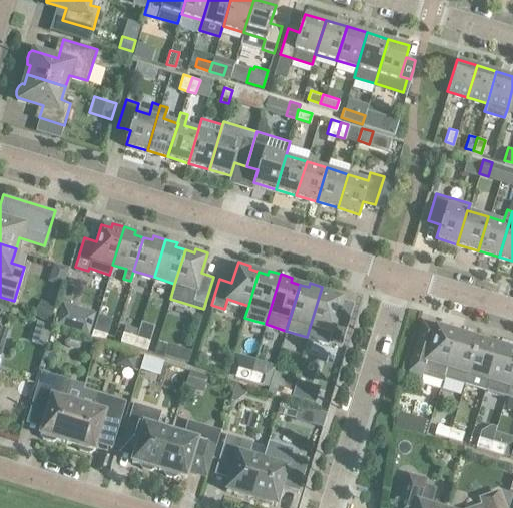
[(322,287),(307,337),(328,343),(329,340),(342,344),(354,301),(332,294),(334,290),(322,287)]
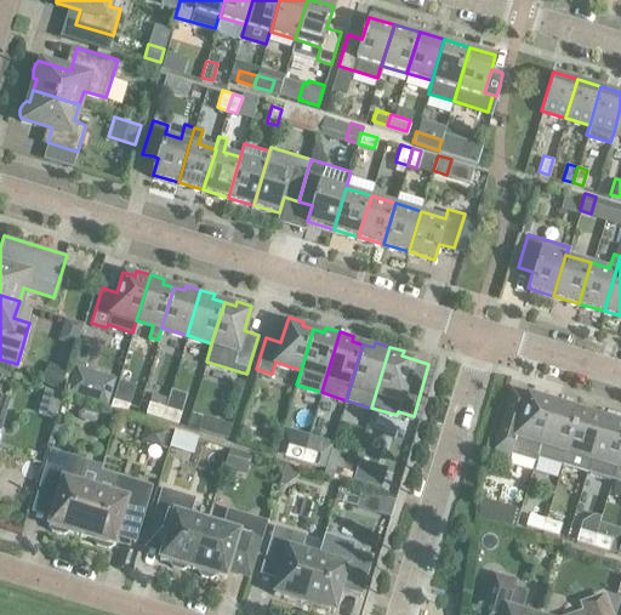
[(49,360),(39,379),(56,387),(57,387),(67,369),(49,360)]
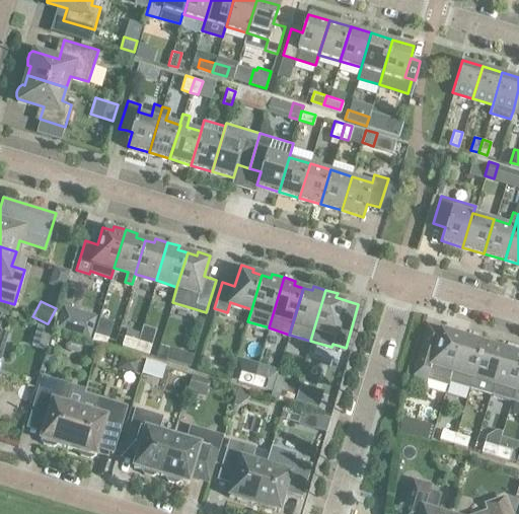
[(63,304),(56,326),(89,338),(96,314),(63,304)]
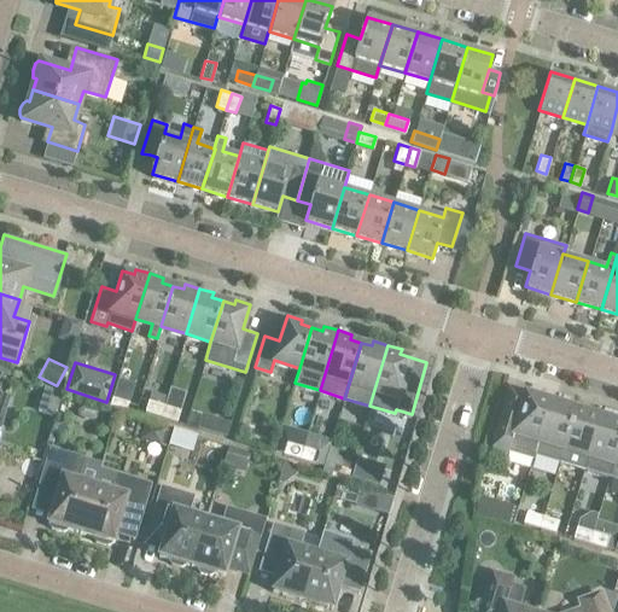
[(45,384),(38,408),(54,413),(62,390),(45,384)]
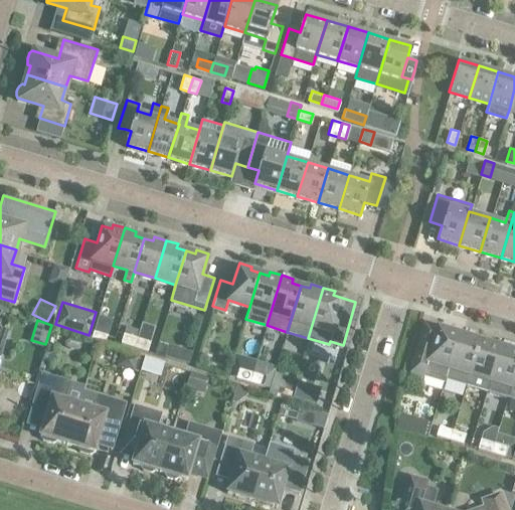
[(432,343),(419,339),(409,370),(445,380),(446,375),(459,329),(448,325),(447,329),(437,326),(432,343)]
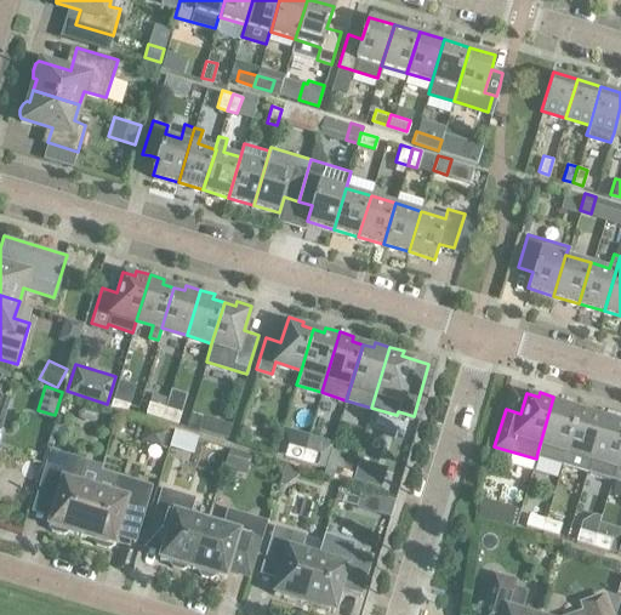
[(129,402),(113,397),(109,408),(126,413),(129,402)]
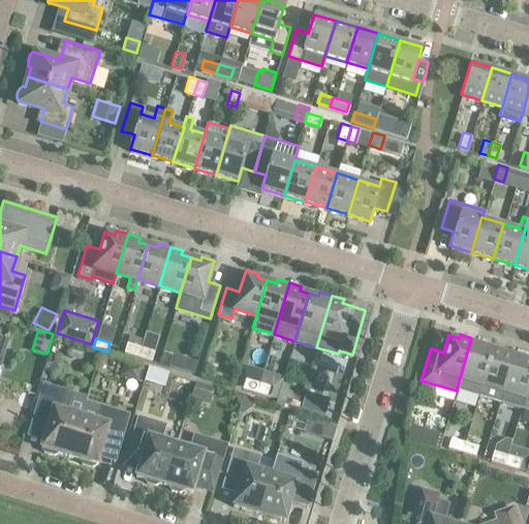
[(484,341),(471,338),(458,386),(478,392),(492,348),(483,345),(484,341)]
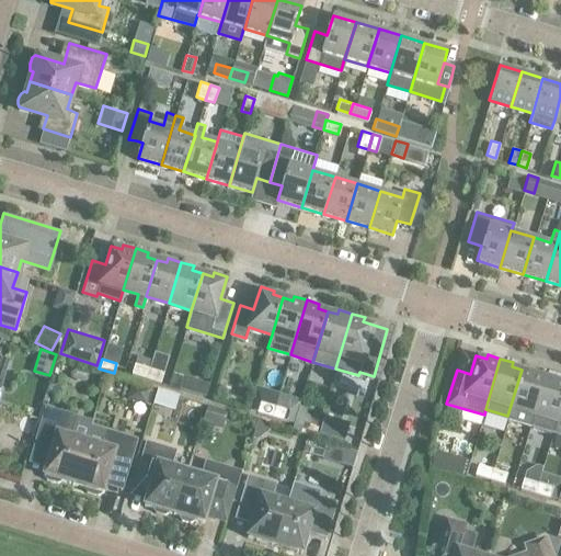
[(147,376),(149,366),(135,362),(132,372),(147,376)]
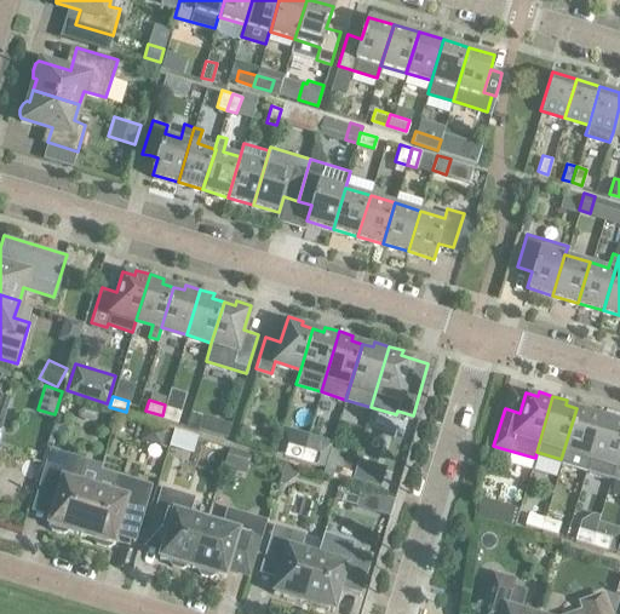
[(165,405),(162,415),(177,420),(181,409),(165,405)]
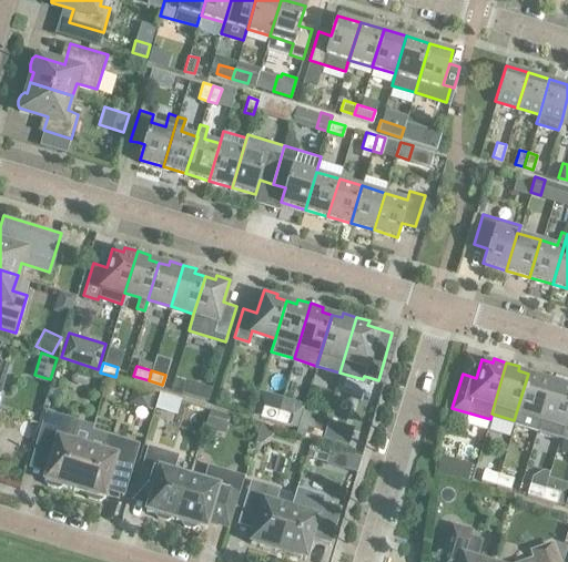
[(538,377),(528,374),(514,420),(537,427),(539,418),(553,376),(539,373),(538,377)]
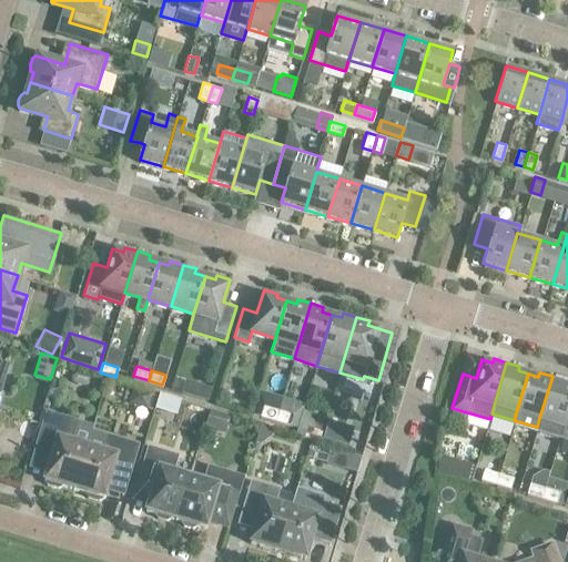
[(565,380),(553,376),(539,418),(563,425),(567,407),(567,385),(564,385),(565,380)]
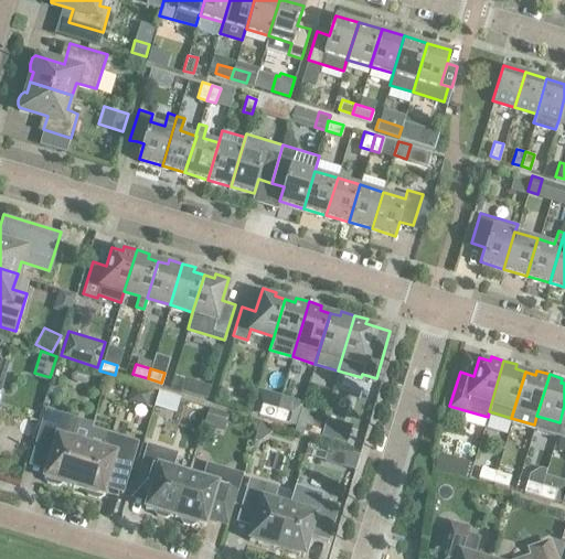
[(210,383),(200,379),(196,393),(206,396),(210,383)]
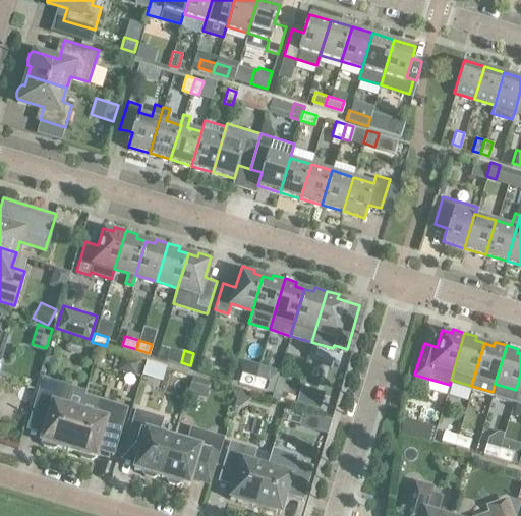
[(132,382),(131,366),(113,367),(114,383),(132,382)]
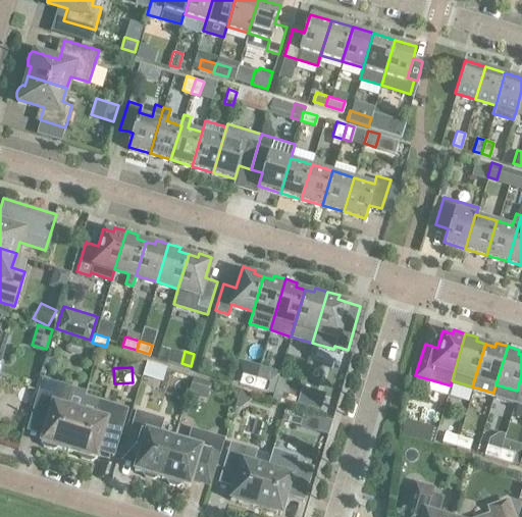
[(243,371),(240,381),(253,385),(256,376),(243,371)]
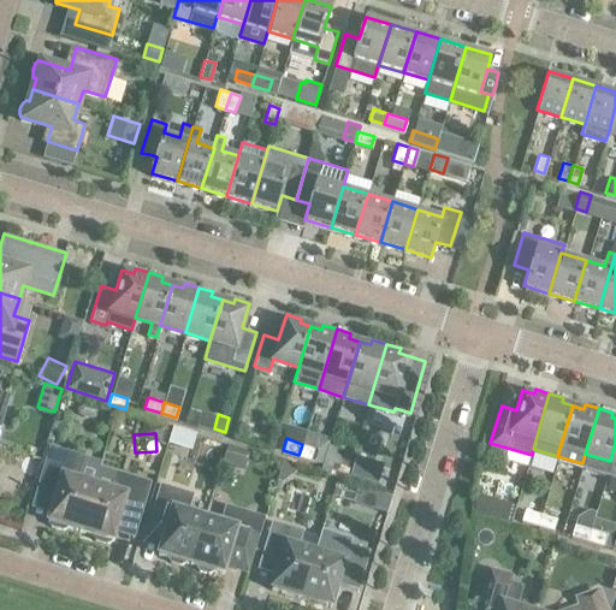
[(227,443),(223,461),(243,467),(249,450),(227,443)]
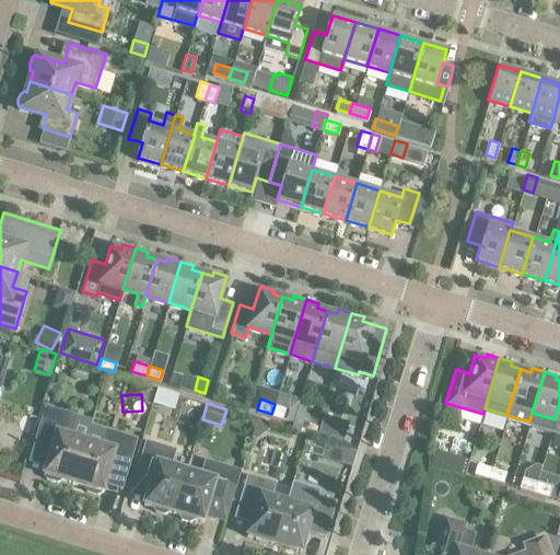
[(289,407),(275,404),(271,414),(286,418),(289,407)]
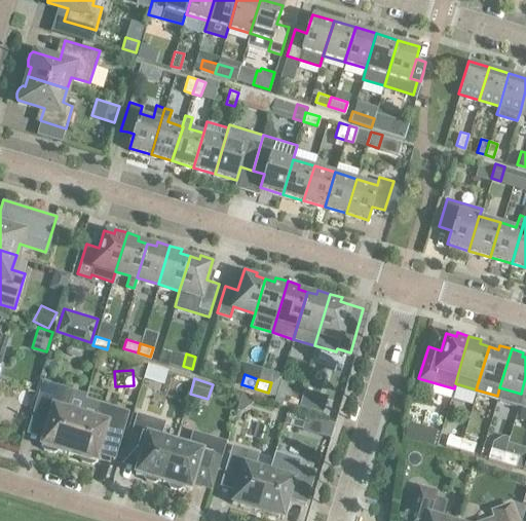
[(42,380),(34,407),(50,412),(41,443),(41,444),(43,447),(53,450),(58,448),(68,451),(77,422),(81,409),(85,397),(86,394),(42,380)]
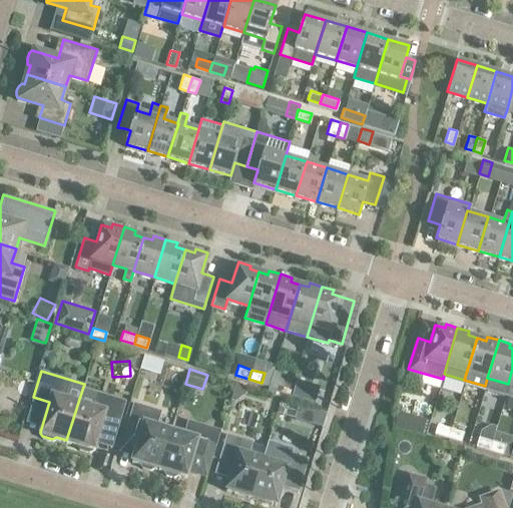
[(276,393),(289,397),(292,388),(278,384),(276,393)]
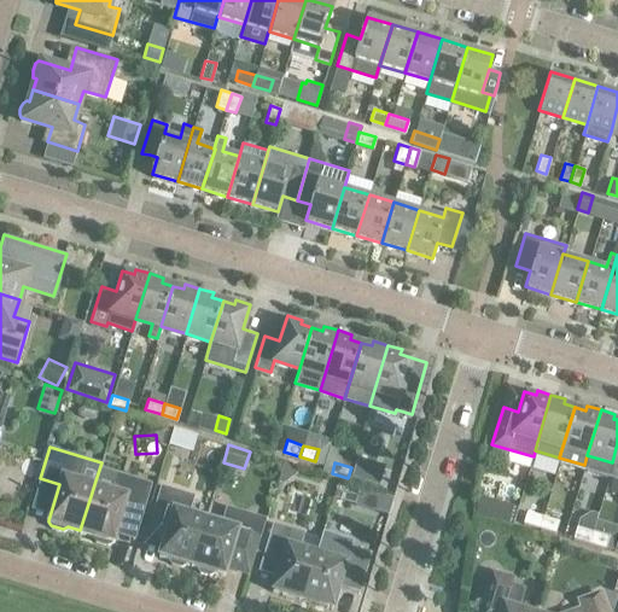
[(95,481),(91,496),(80,530),(92,534),(95,540),(108,543),(112,540),(123,506),(143,512),(151,482),(100,466),(95,481)]
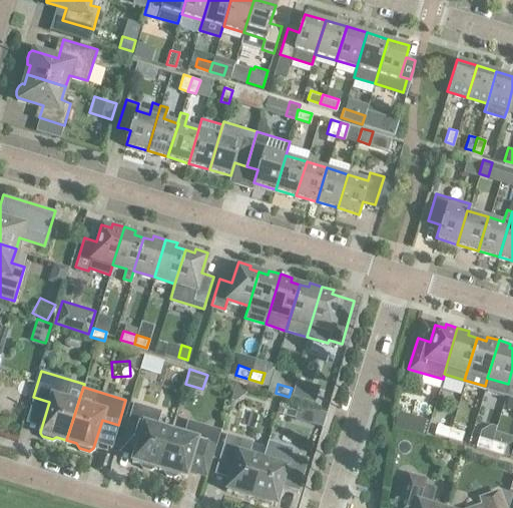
[(316,387),(312,403),(327,407),(332,391),(316,387)]
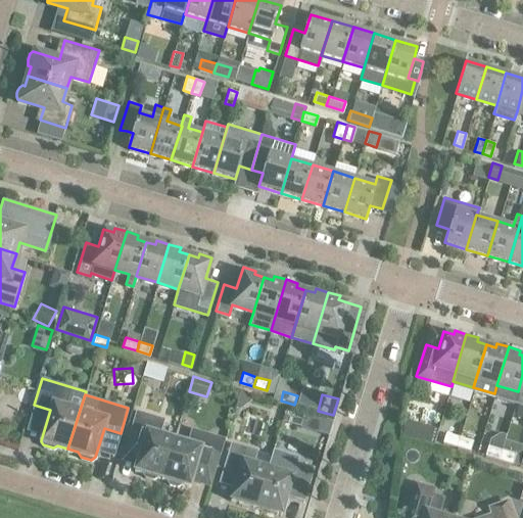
[(161,477),(173,438),(162,435),(159,430),(163,418),(136,410),(128,436),(142,440),(134,469),(143,471),(145,475),(153,477),(156,475),(161,477)]
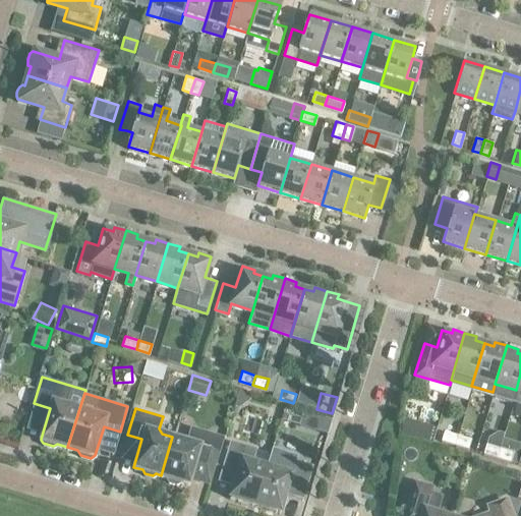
[(403,415),(401,433),(409,435),(414,419),(403,415)]
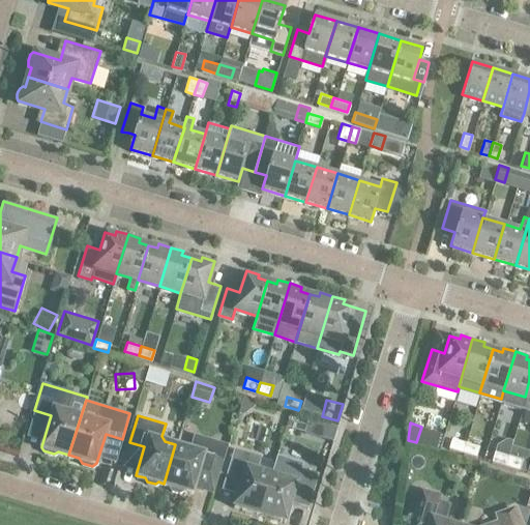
[(189,449),(175,444),(164,484),(169,485),(171,489),(179,491),(183,489),(192,492),(197,475),(201,473),(216,477),(228,442),(195,433),(189,449)]
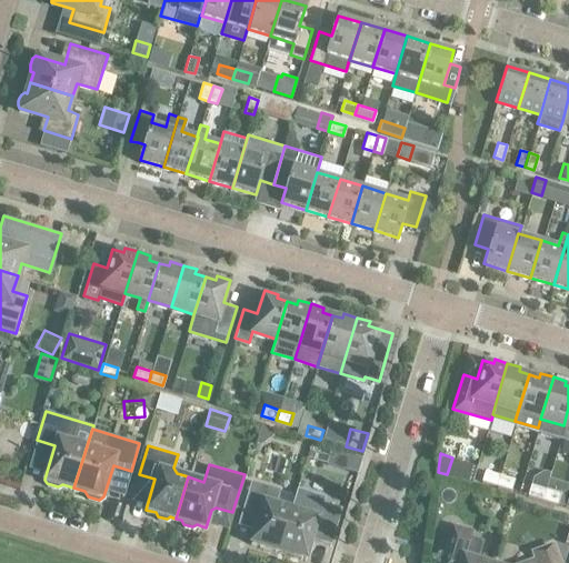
[(496,483),(499,472),(485,468),(481,479),(496,483)]
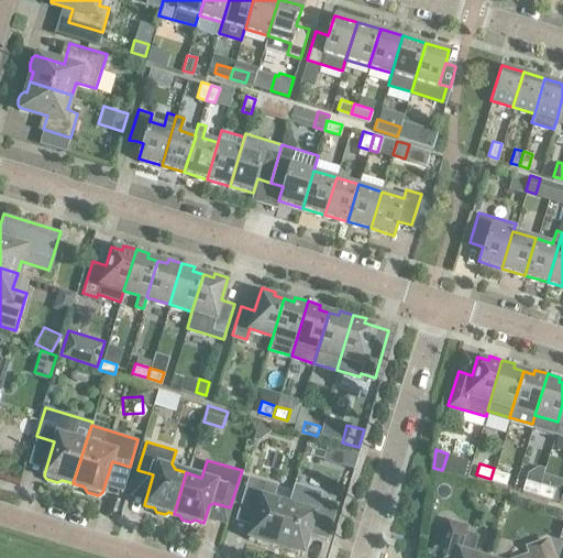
[(494,468),(490,479),(505,483),(508,472),(494,468)]
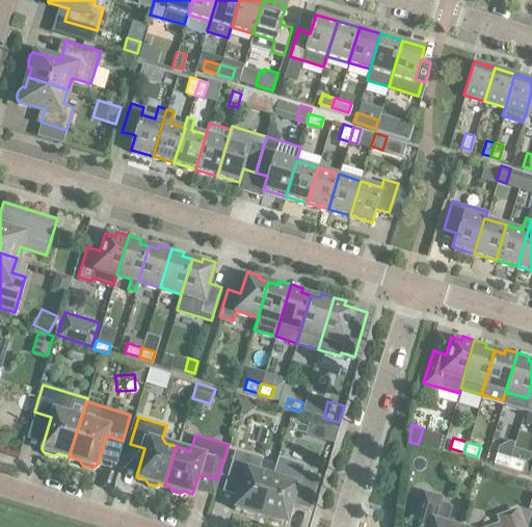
[(531,450),(513,446),(510,455),(508,466),(529,472),(531,460),(531,450)]
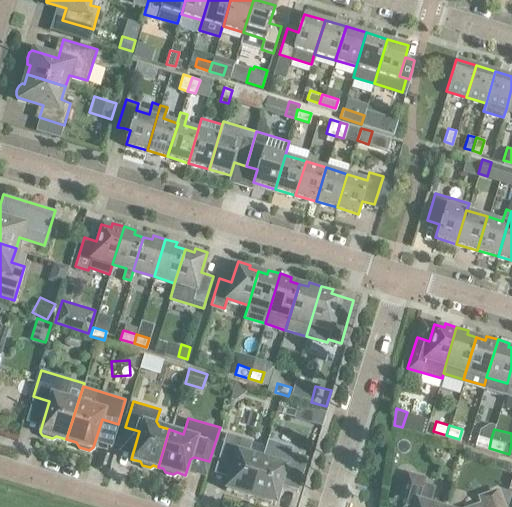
[(250,494),(261,458),(247,453),(251,440),(225,432),(218,457),(233,461),(225,487),(250,494)]
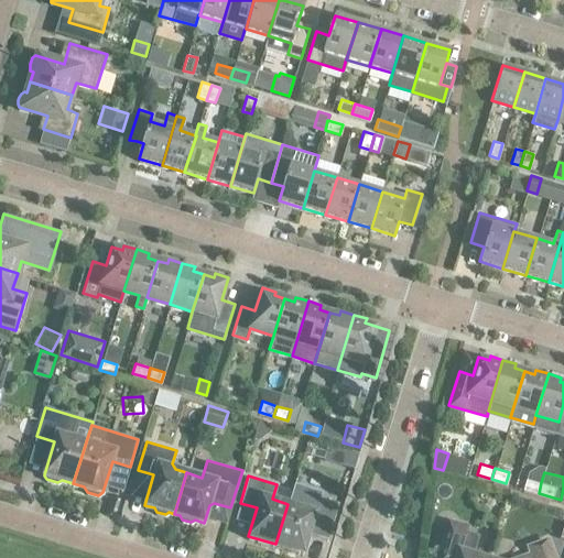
[(541,482),(525,478),(522,488),(539,493),(541,482)]
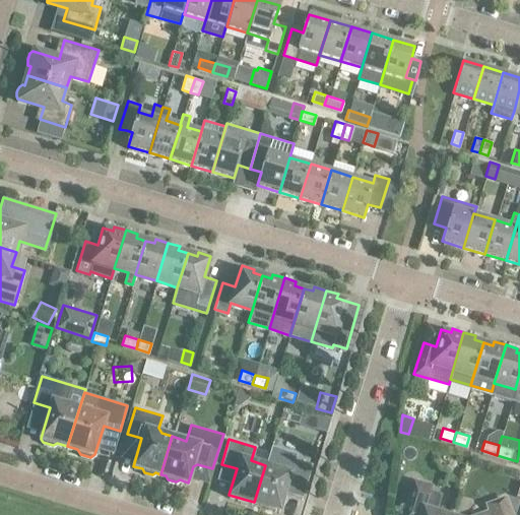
[(265,465),(254,502),(279,510),(287,485),(304,490),(312,463),(283,455),(279,469),(265,465)]
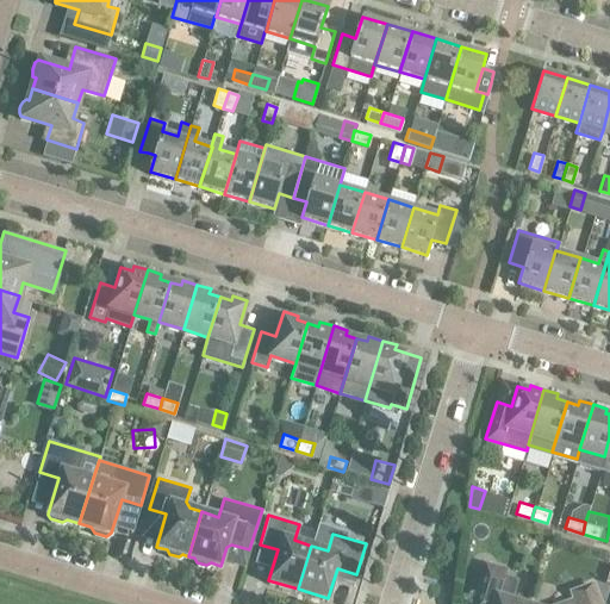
[(484,561),(473,601),(484,603),(524,603),(509,599),(516,579),(503,574),(505,567),(484,561)]
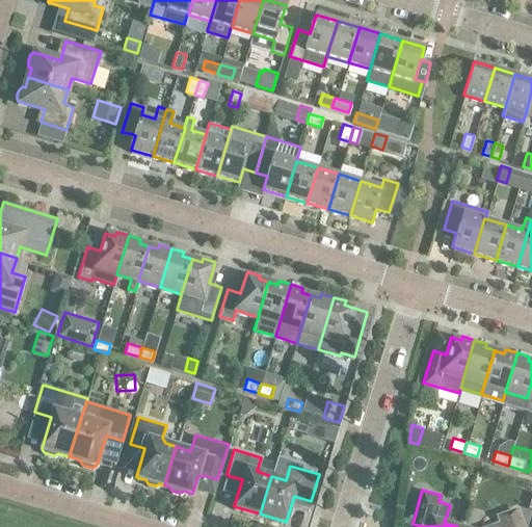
[(522,526),(515,508),(498,515),(500,521),(483,526),(522,526)]
